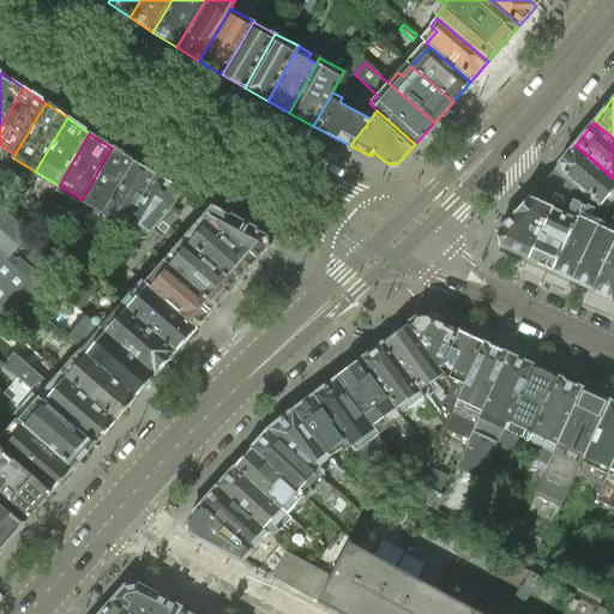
[(613,179),(576,145),(555,169),(587,196),(607,211),(613,202),(613,179)]
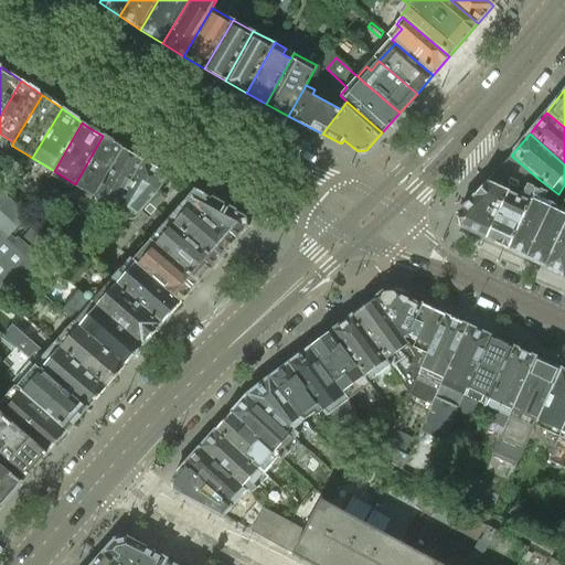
[(123,148),(103,136),(75,184),(74,185),(94,198),(95,196),(123,148)]
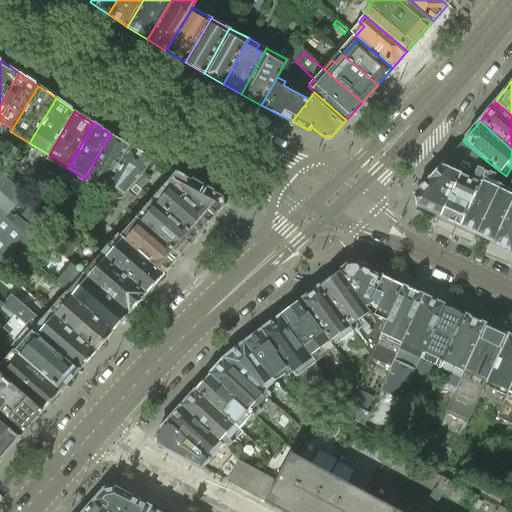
[(129,145),(111,134),(86,178),(105,188),(129,145)]
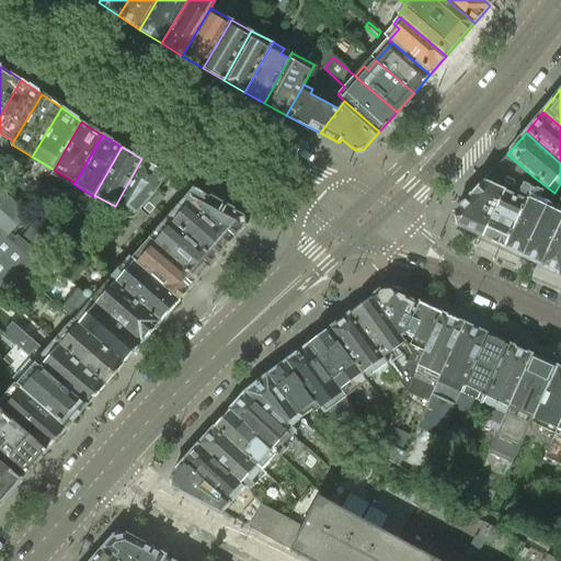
[(494,170),(491,173),(489,175),(484,180),(481,183),(474,191),(471,194),(455,212),(454,213),(457,225),(483,238),(504,247),(526,199),(533,186),(536,179),(507,155),(494,170)]
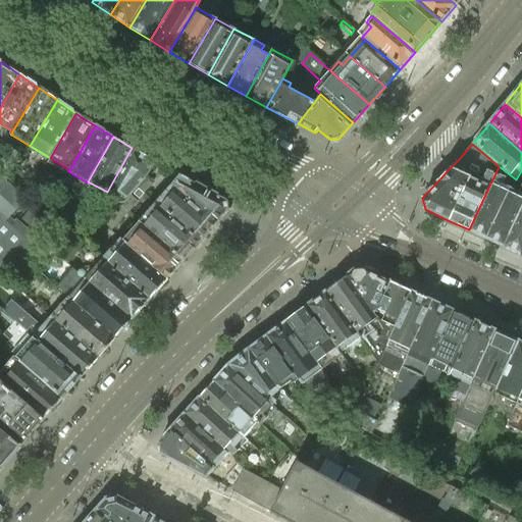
[(150,174),(152,169),(155,163),(156,162),(132,148),(107,192),(112,195),(115,191),(128,199),(138,190),(140,188),(147,181),(150,174)]
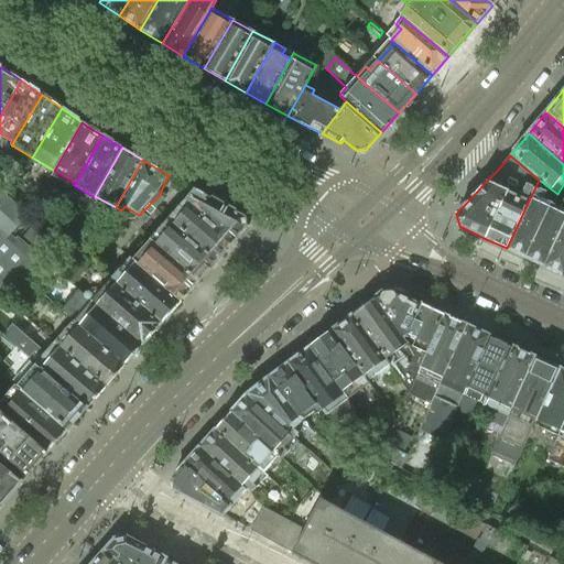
[(169,195),(164,183),(162,188),(159,196),(151,203),(155,209),(169,195)]
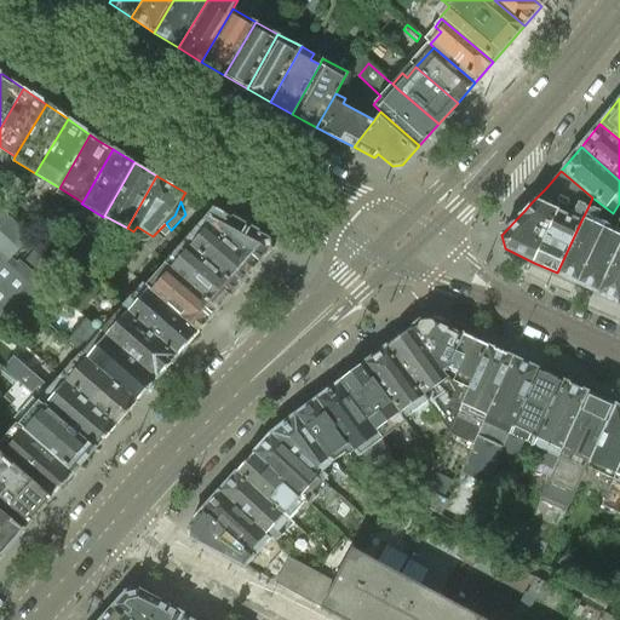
[(0,323),(24,348),(44,328),(22,308),(45,285),(19,260),(16,263),(10,257),(29,237),(0,207),(0,323)]
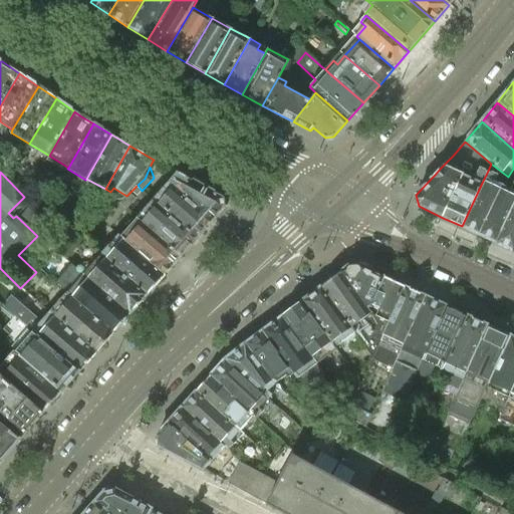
[(224,198),(177,173),(168,183),(212,222),(226,206),(224,198)]
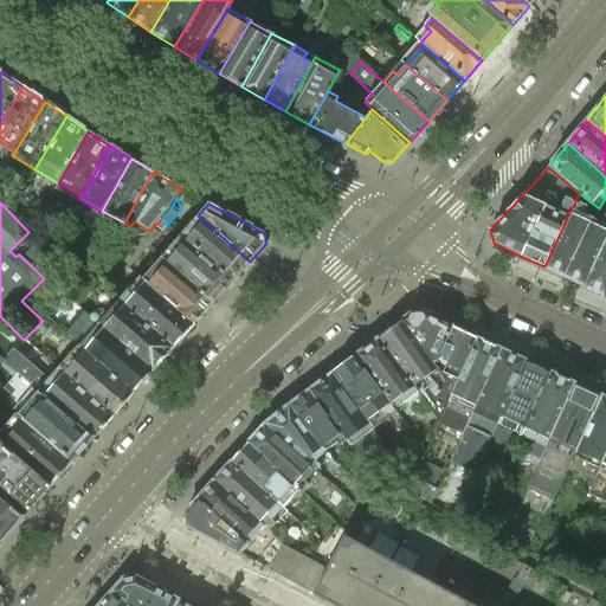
[(250,262),(198,216),(191,224),(194,229),(184,240),(231,283),(250,262)]
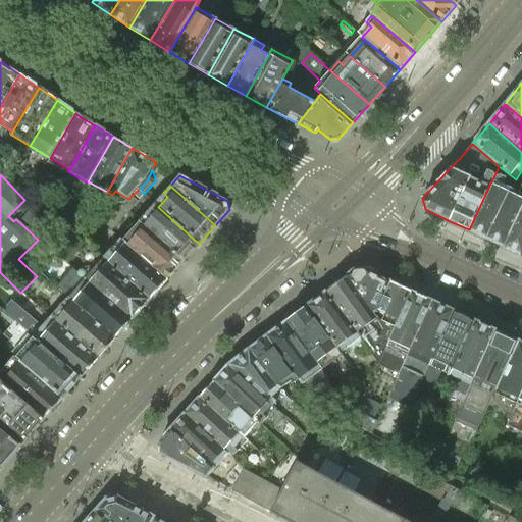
[(489,186),(469,229),(485,238),(507,194),(498,190),(489,186)]
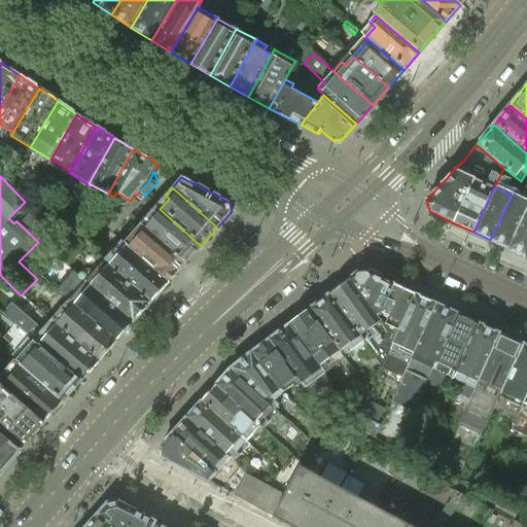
[(526,206),(526,202),(520,199),(512,196),(490,240),(507,248),(526,206)]
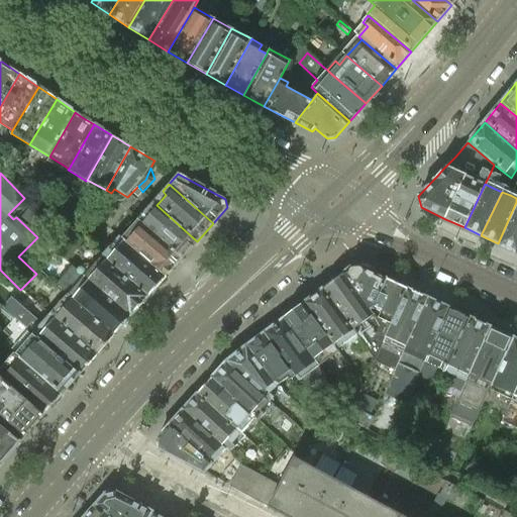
[(52,215),(34,201),(20,218),(37,232),(52,215)]
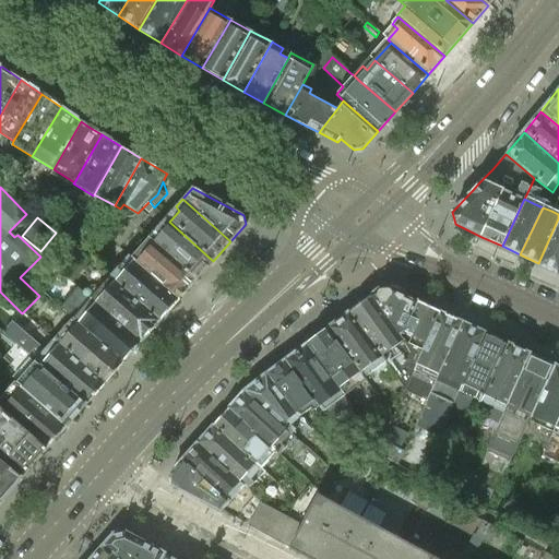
[(213,261),(169,222),(166,218),(158,226),(163,229),(152,240),(197,280),(213,261)]
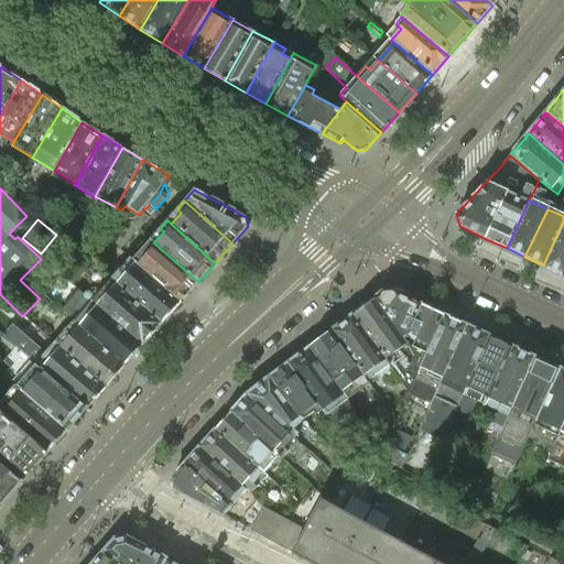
[(563,274),(563,272),(563,220),(543,266),(563,274)]
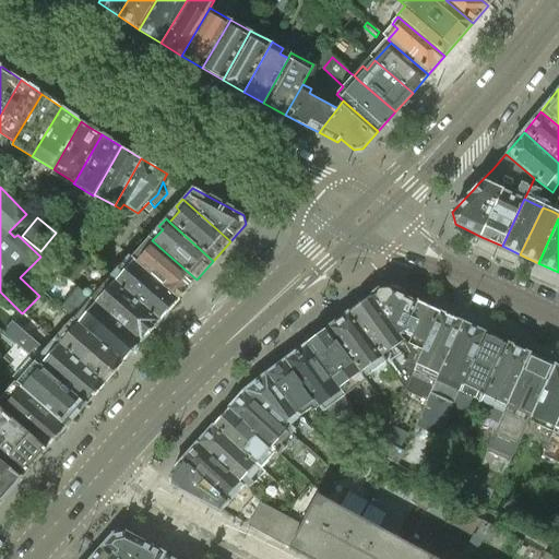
[(120,246),(137,228),(129,222),(113,239),(120,246)]
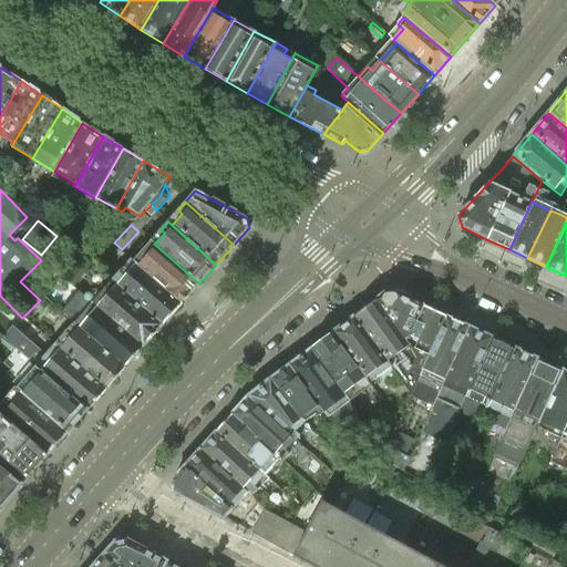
[(199,284),(154,244),(145,255),(141,251),(133,260),(133,261),(136,265),(182,303),(199,284)]
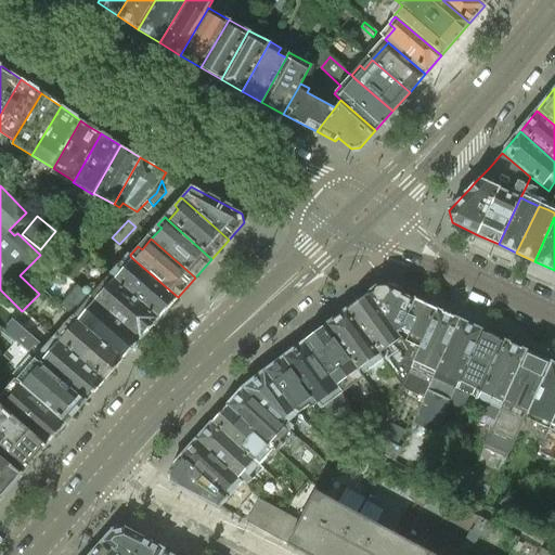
[(178,297),(133,259),(130,256),(130,255),(127,253),(108,274),(158,319),(178,297)]
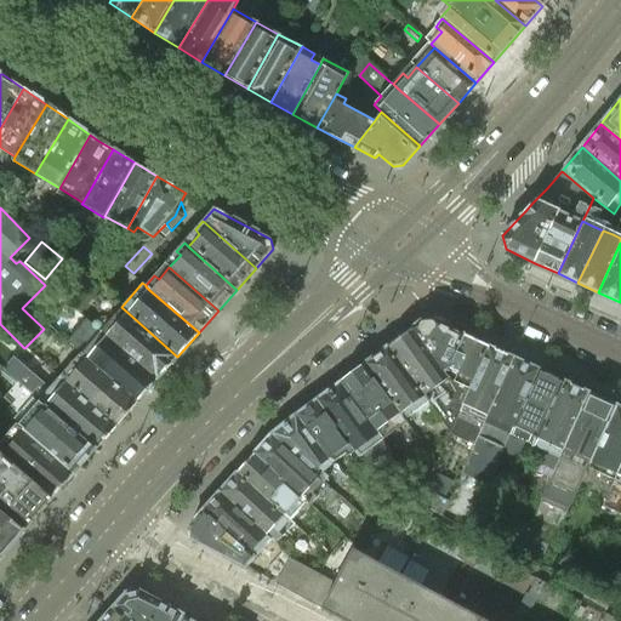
[(177,357),(121,307),(107,322),(101,317),(93,325),(100,330),(157,381),(177,357)]
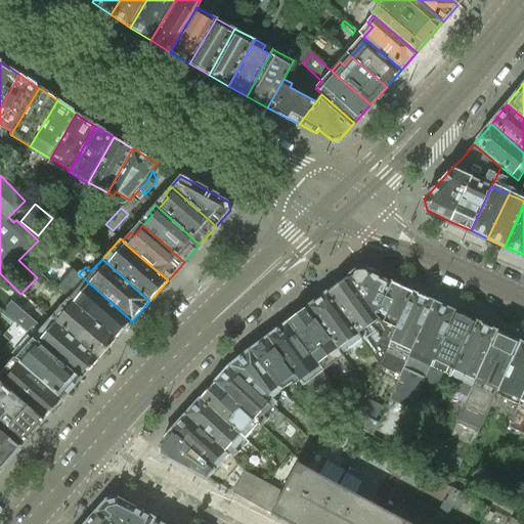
[(379,310),(392,282),(364,270),(356,271),(346,278),(373,315),(379,310)]
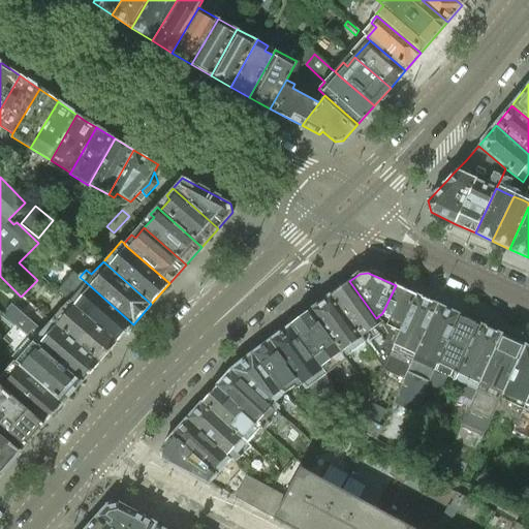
[(133,324),(85,281),(78,289),(84,296),(74,306),(117,343),(133,324)]
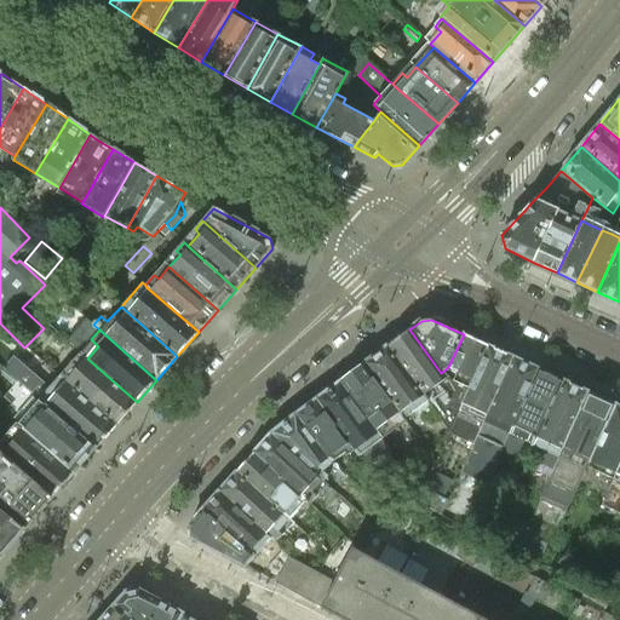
[(461,400),(447,382),(441,373),(409,329),(384,349),(424,405),(428,402),(440,419),(435,430),(445,442),(448,434),(461,400)]
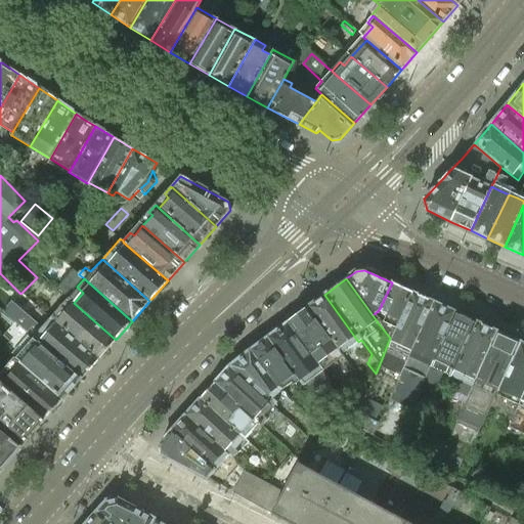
[(390,338),(412,293),(392,282),(379,310),(373,315),(378,322),(390,338)]
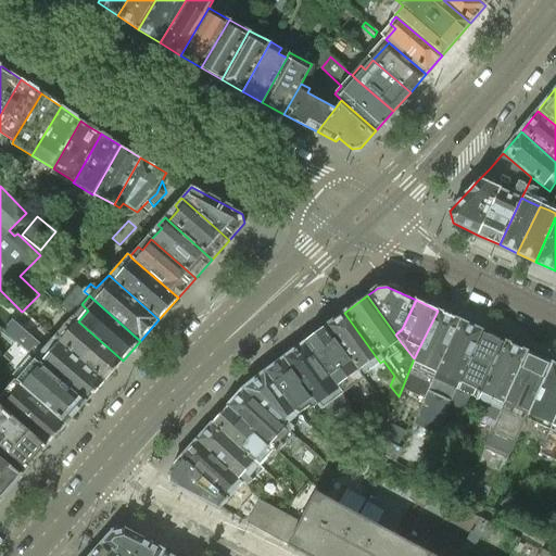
[(436,374),(460,320),(438,311),(414,358),(402,389),(424,399),(436,374)]
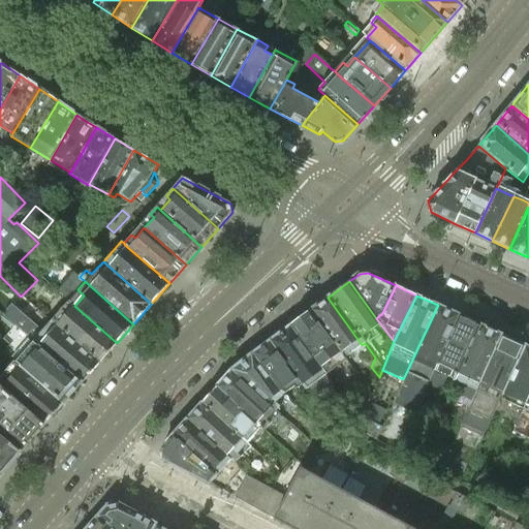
[(362,345),(328,298),(309,312),(345,362),(346,360),(345,358),(362,345)]
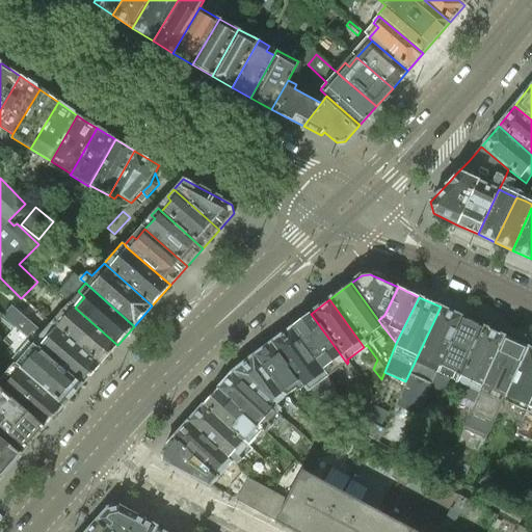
[(117,345),(75,308),(69,301),(50,322),(100,366),(117,345)]
